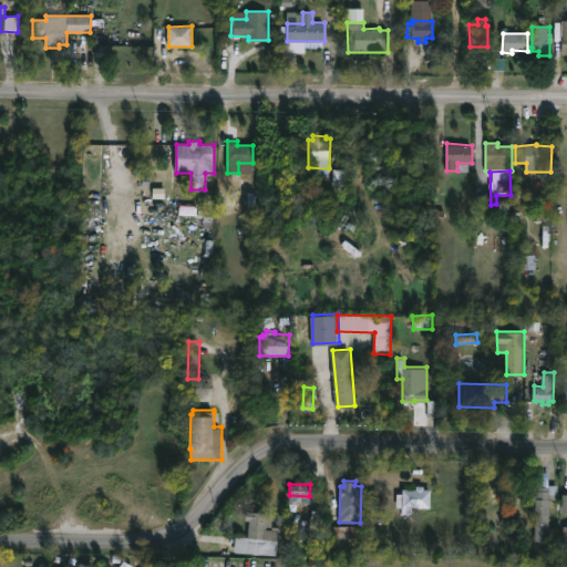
[(550,498),(550,540),(536,539),(536,515),(532,515),(532,495),(537,495),(538,486),(558,484),(557,498),(550,498)]
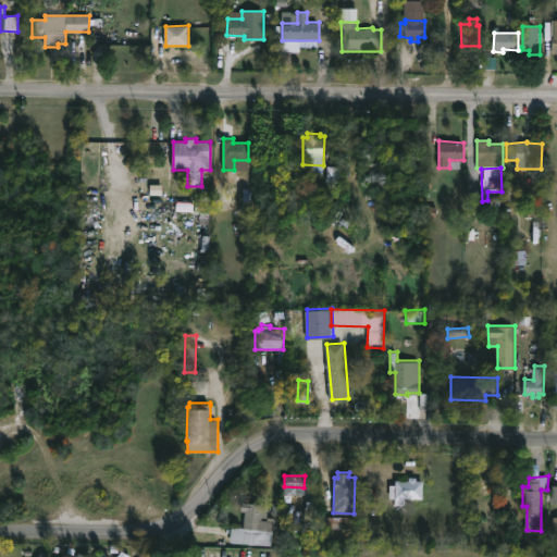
[(424,480),(423,498),(408,498),(408,505),(396,504),(396,497),(391,497),(391,483),(396,484),(396,480),(409,480),(409,477),(417,477),(417,480),(424,480)]
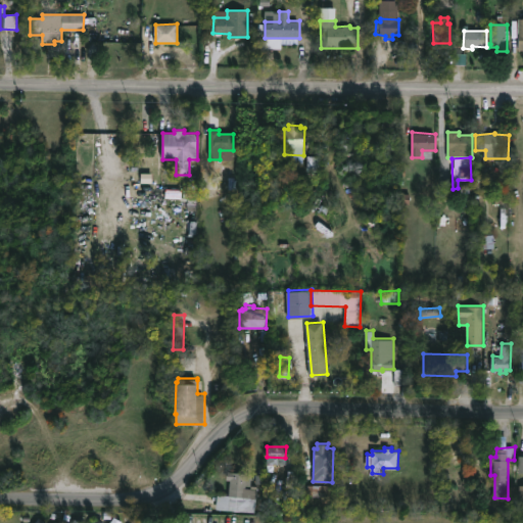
[(252,476),(251,485),(246,485),(245,488),(258,489),(255,517),(229,514),(230,510),(216,509),(218,493),(229,494),(230,479),(227,479),(228,471),(247,473),(247,475),(252,476)]
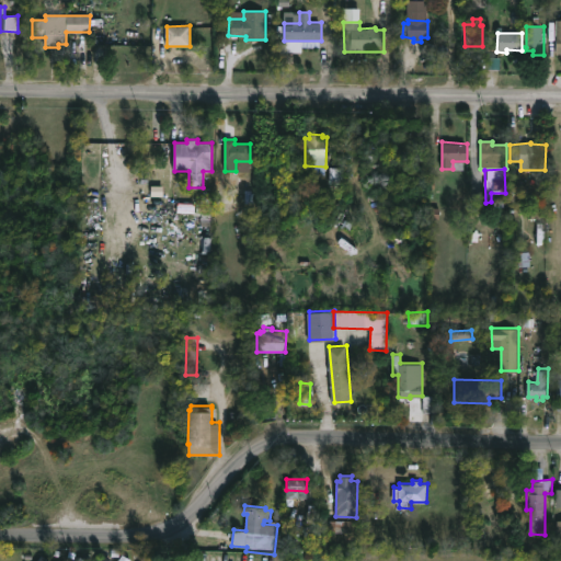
[(330,531),(350,533),(351,522),(330,521),(330,531)]
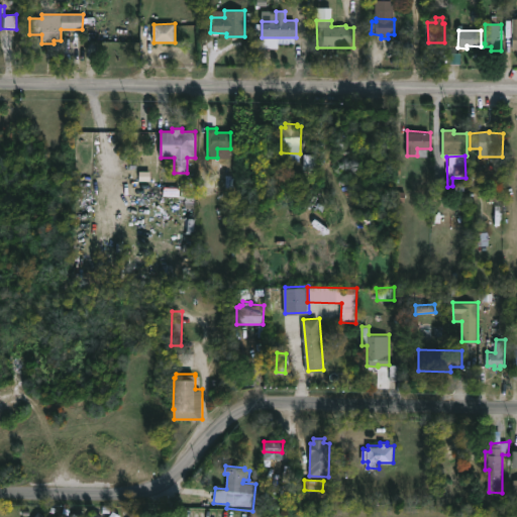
[(131,516),(138,508),(144,513),(141,516),(131,516)]
